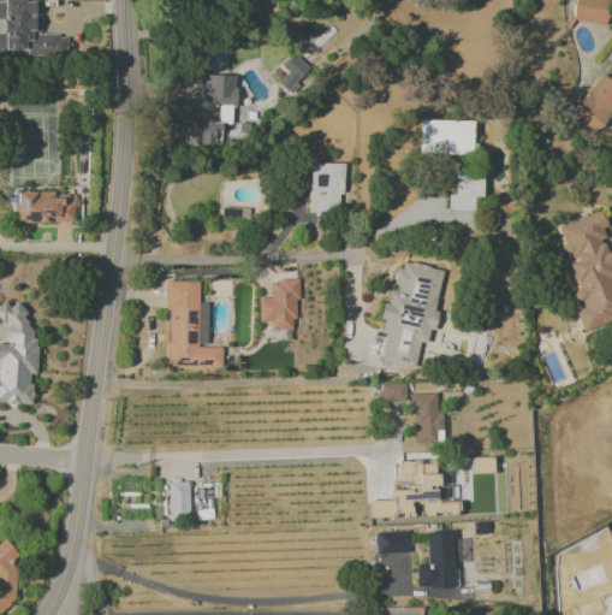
[(0,0),(0,48),(30,49),(30,55),(69,54),(69,35),(42,35),(42,0),(0,0)]
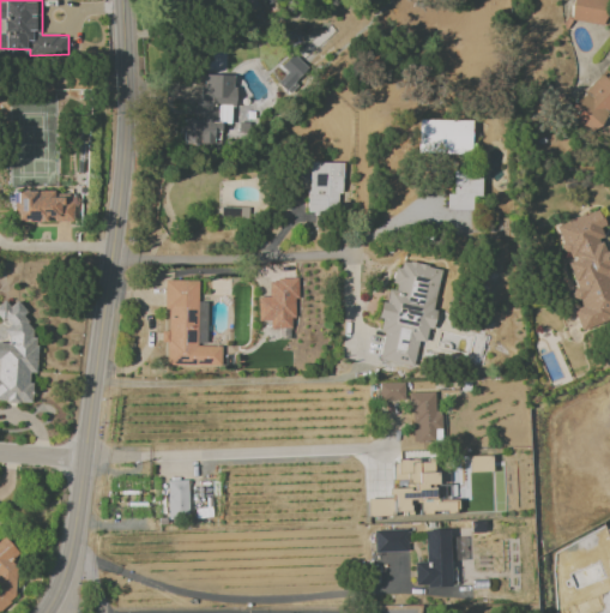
[(237,0),(243,13),(264,6),(261,0),(237,0)]
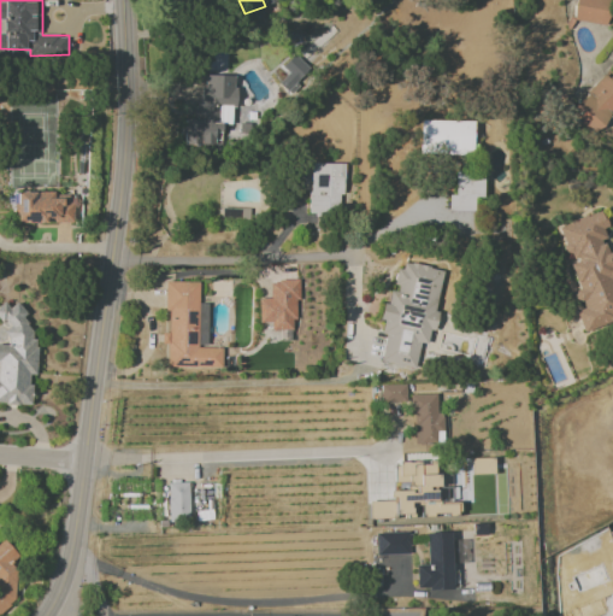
[(609,23),(611,0),(577,0),(577,21),(609,23)]
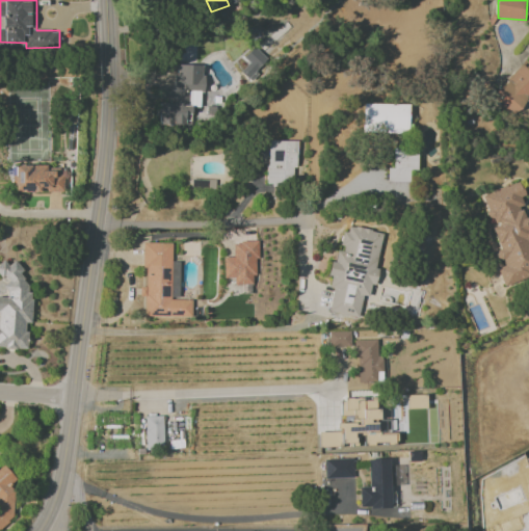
[(246,67),(255,75),(269,59),(256,47),(245,57),(250,61),(246,67)]
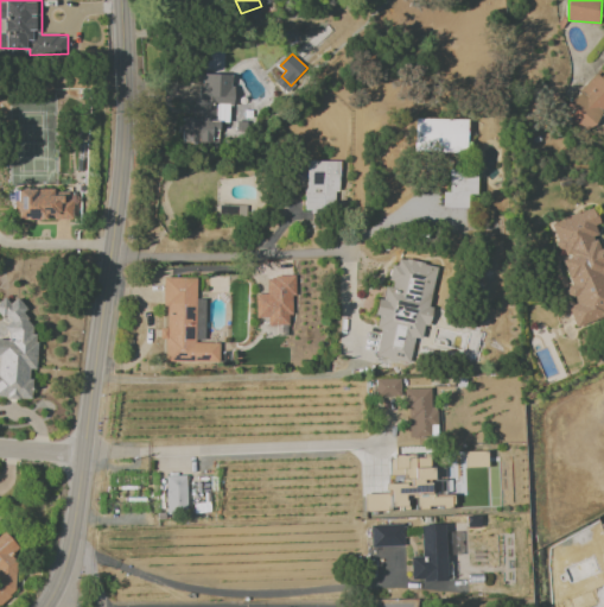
[(184,140),(221,141),(221,122),(233,122),(234,74),(203,74),(202,103),(196,103),(195,118),(185,117),(184,140)]
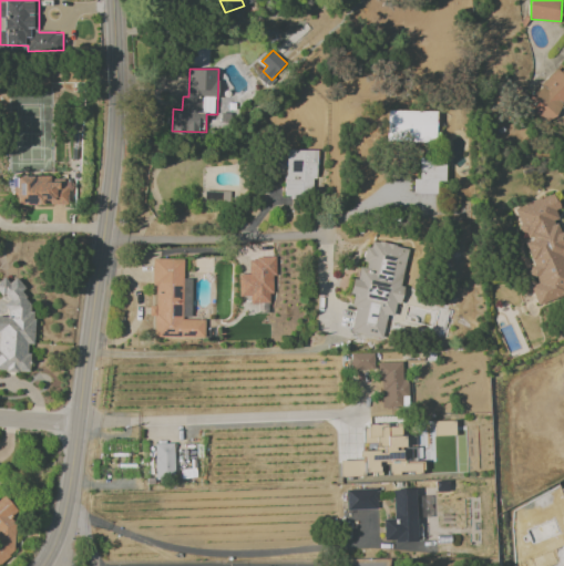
[(438,111),(389,110),(388,141),(437,142),(438,111)]
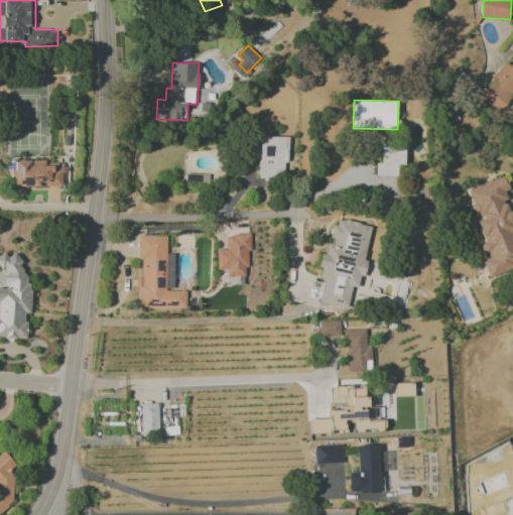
[(288,136),(261,136),(260,177),(288,177),(288,136)]
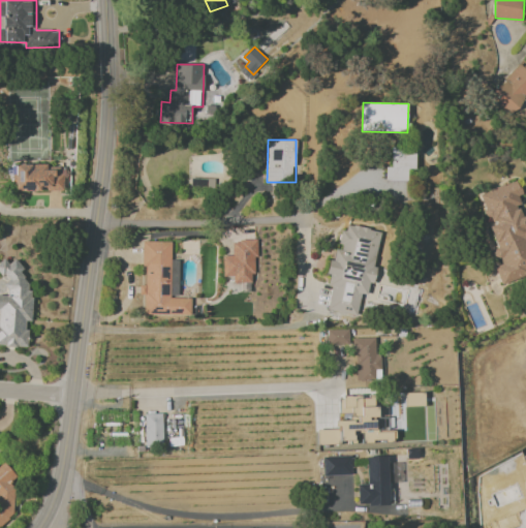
[(418,147),(394,147),(394,166),(388,166),(388,180),(407,180),(407,168),(416,169),(418,147)]
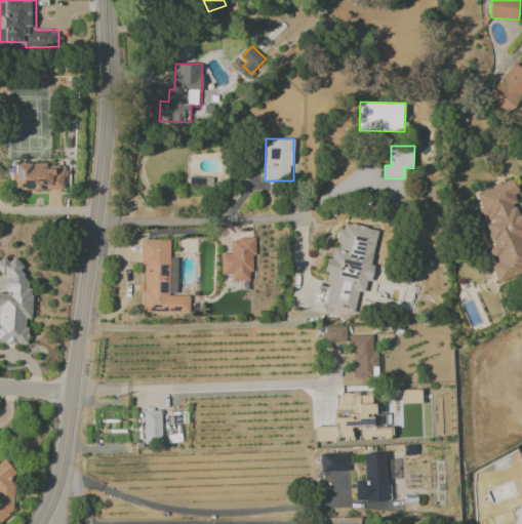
[(16,163),(16,189),(64,188),(64,163),(16,163)]
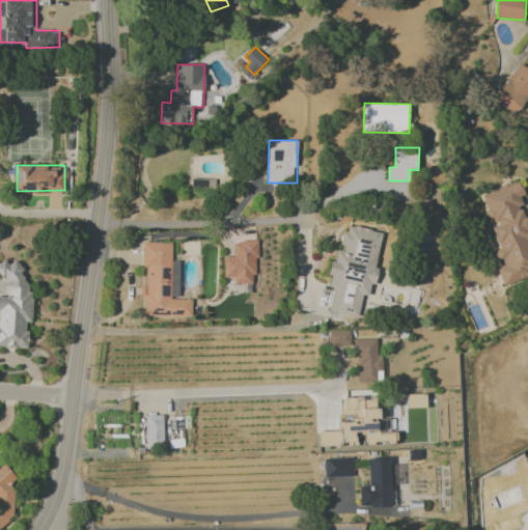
[(193,193),(218,193),(218,178),(193,178),(193,193)]
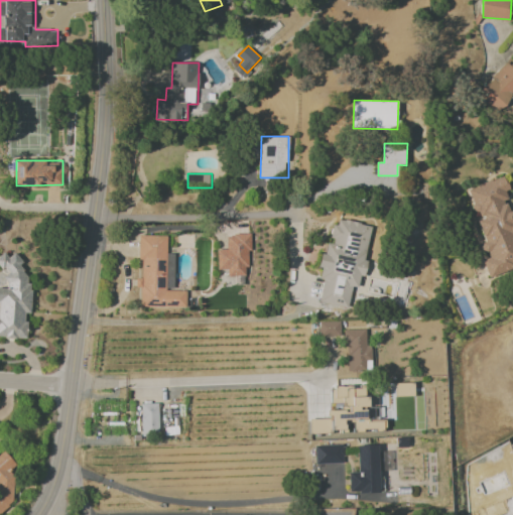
[(489,274),(512,267),(512,211),(509,198),(506,189),(510,188),(506,176),(471,186),(480,219),(479,219),(490,257),(485,259),(489,274)]
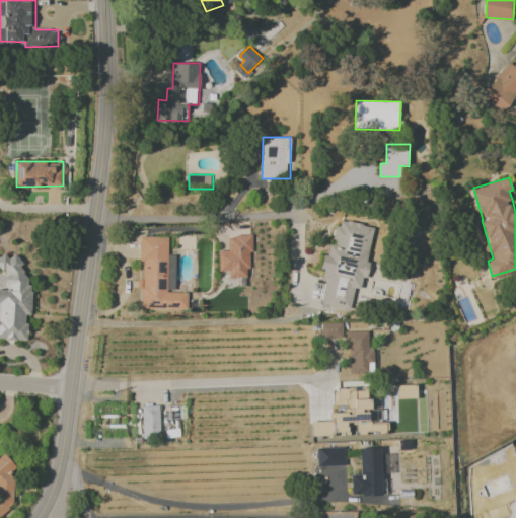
[(375,226),(339,219),(335,242),(330,241),(328,255),(324,254),(321,268),(324,269),(322,280),(326,281),(322,303),(353,309),(357,288),(363,289),(375,226)]
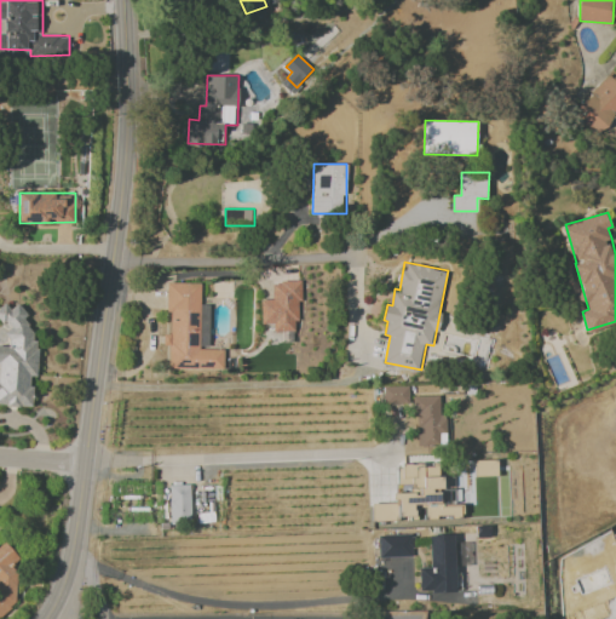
[(274,281),(274,299),(263,299),(263,324),(275,324),(275,331),(299,331),(299,302),(305,302),(305,281),(274,281)]
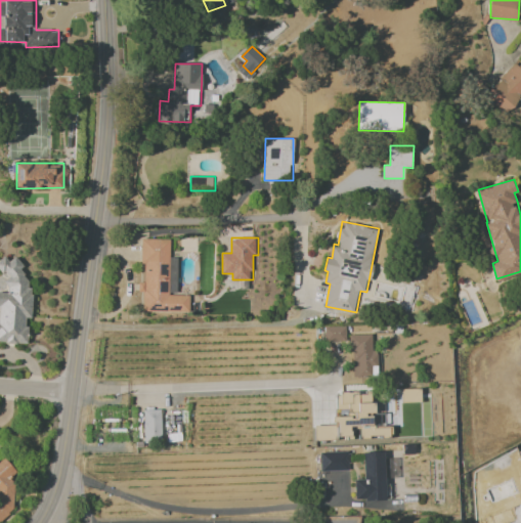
[(171,238),(142,238),(142,264),(145,264),(145,281),(139,281),(139,292),(144,292),(144,310),(190,311),(191,295),(170,294),(171,238)]
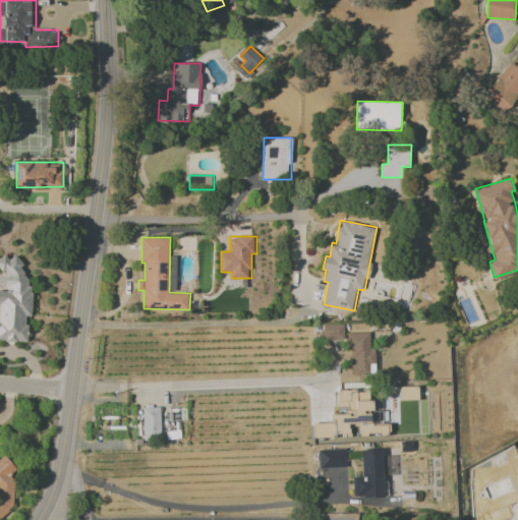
[(0,304),(0,339),(27,342),(29,316),(27,316),(32,260),(0,256),(0,271),(8,272),(7,290),(0,289),(0,303),(0,304)]
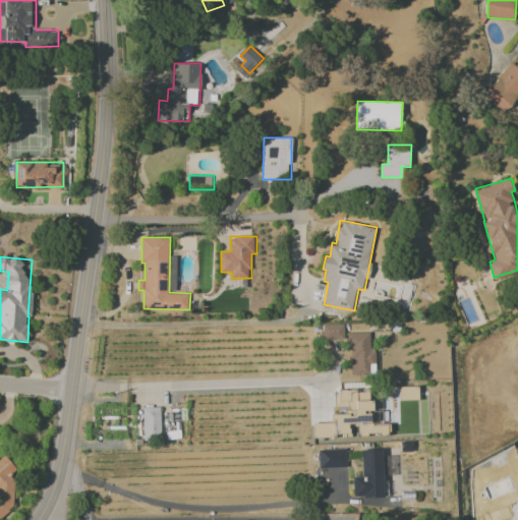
[(345,324),(324,324),(324,339),(345,339),(345,324)]
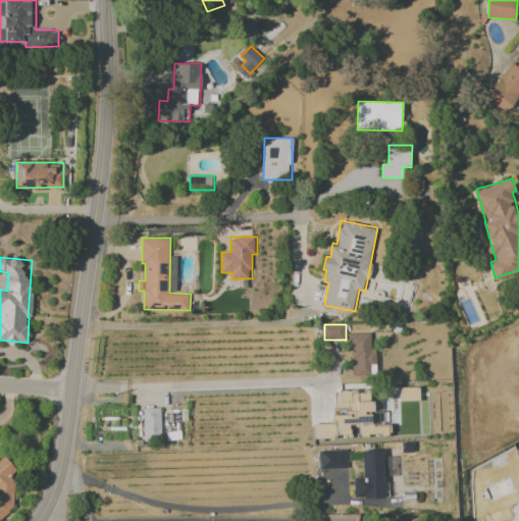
[(401,387),(401,401),(419,400),(419,386),(401,387)]
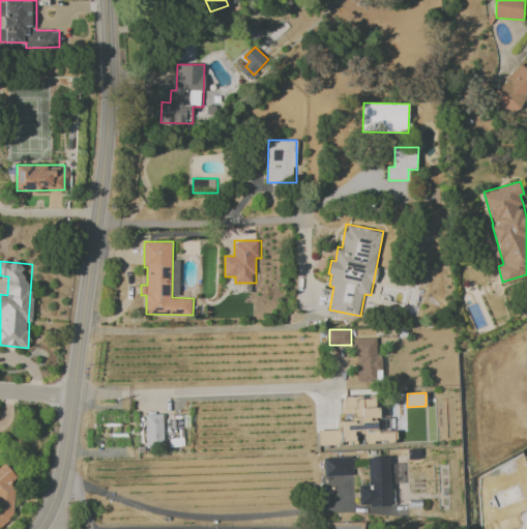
[(320,444),(358,442),(357,434),(364,433),(364,442),(394,440),(393,431),(379,431),(377,395),(342,398),(343,414),(350,413),(351,420),(337,421),(337,429),(319,430),(320,444)]
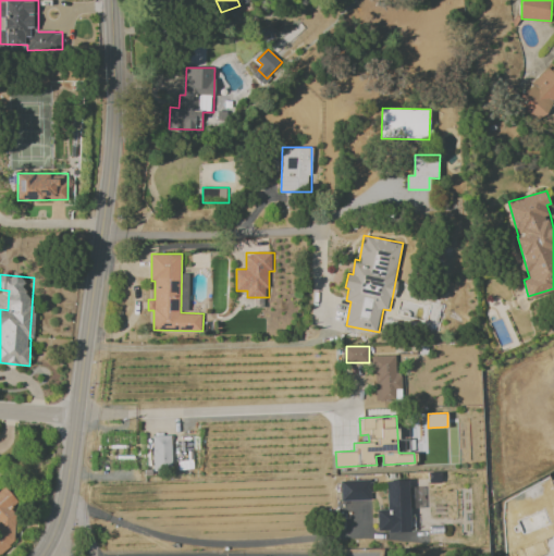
[(154,435),(155,469),(173,469),(172,434),(154,435)]
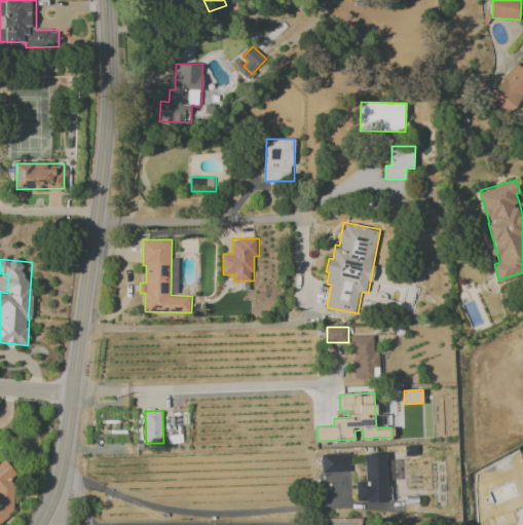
[(323,472),(351,472),(351,452),(322,453),(323,472)]
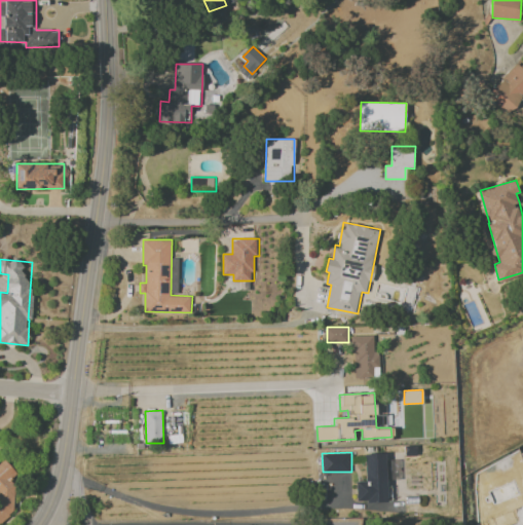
[(386,453),(366,454),(367,481),(358,481),(358,501),(387,500),(386,453)]
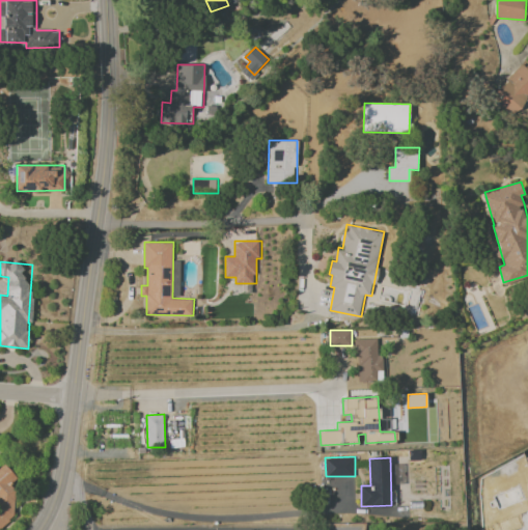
[(0,529),(14,519),(16,494),(9,485),(19,478),(7,463),(0,468),(0,467),(0,529)]
